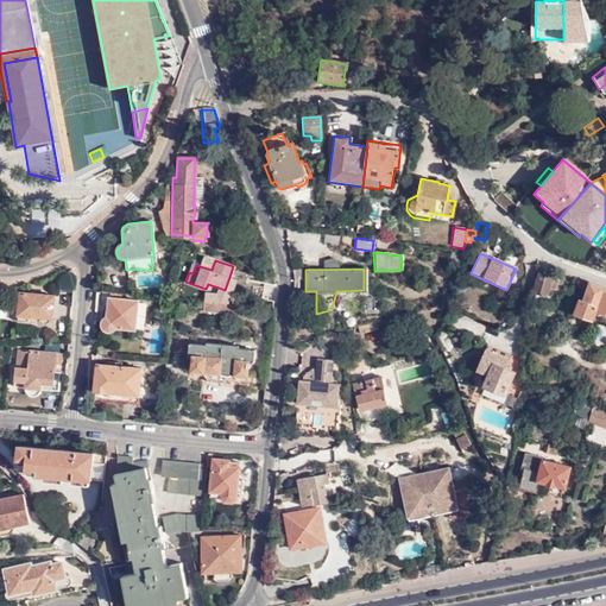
[(551,276),(537,271),(532,291),(545,295),(549,286),(553,289),(555,283),(550,281),(551,276)]
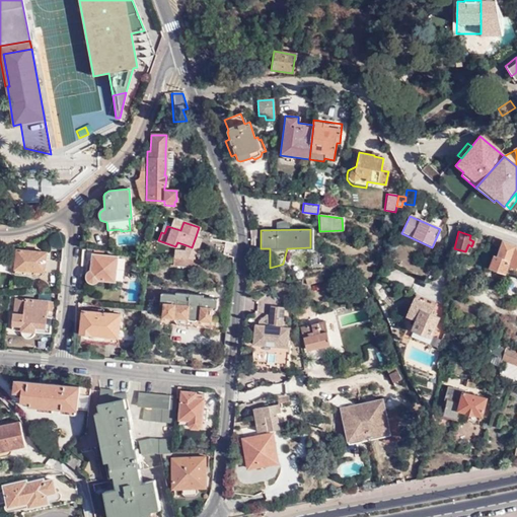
[(200,238),(196,236),(192,247),(187,245),(183,251),(173,250),(172,257),(193,260),(200,238)]
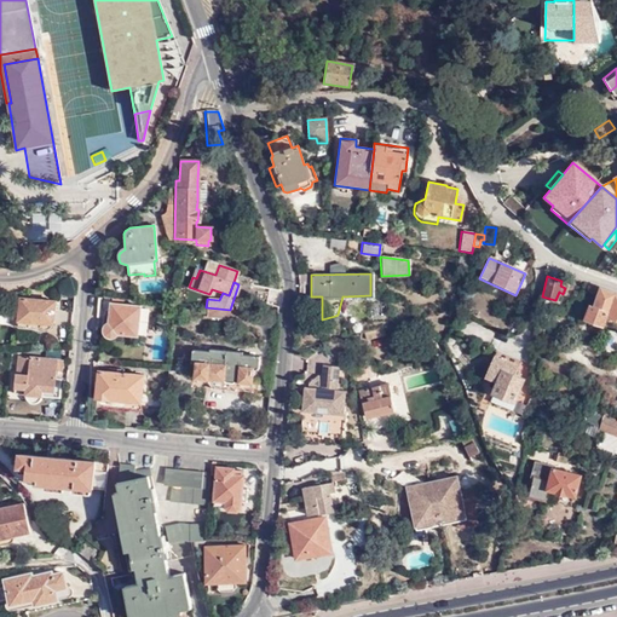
[(267,293),(251,289),(248,300),(265,304),(267,293)]
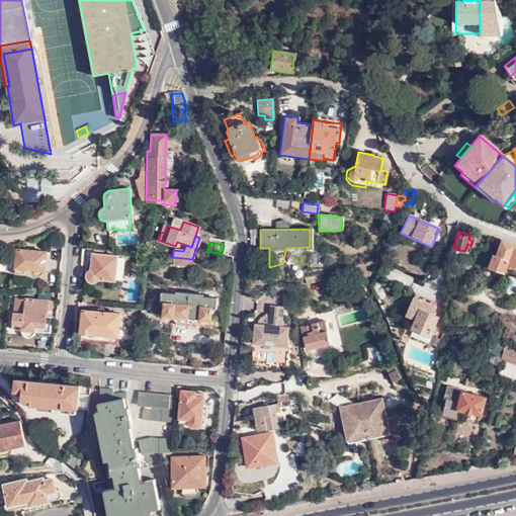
[(515,247),(501,242),(496,258),(493,257),(490,266),(504,271),(508,263),(515,265),(515,247)]
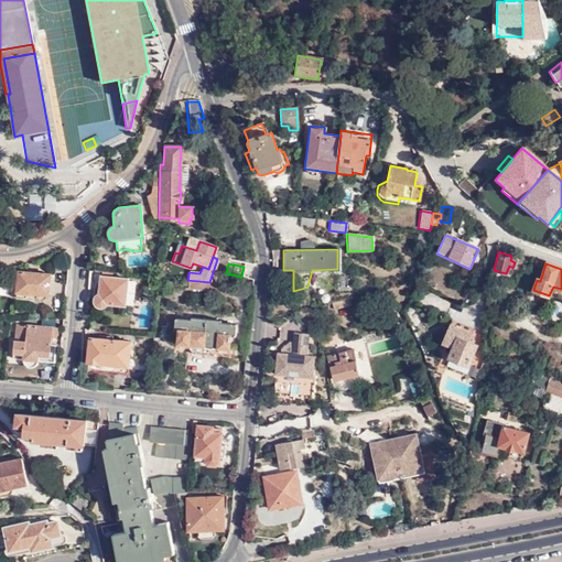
[(46,298),(50,274),(15,271),(14,278),(19,278),(18,284),(14,284),(13,296),(35,300),(38,298),(40,300),(42,301),(44,301),(46,299),(46,298)]
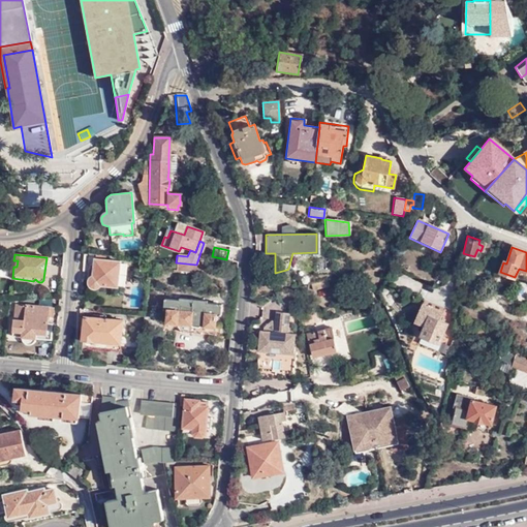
[(116,286),(117,275),(118,262),(94,259),(94,257),(88,257),(87,266),(90,266),(88,284),(90,284),(90,286),(92,288),(94,289),(97,289),(99,288),(100,286),(101,285),(116,286)]
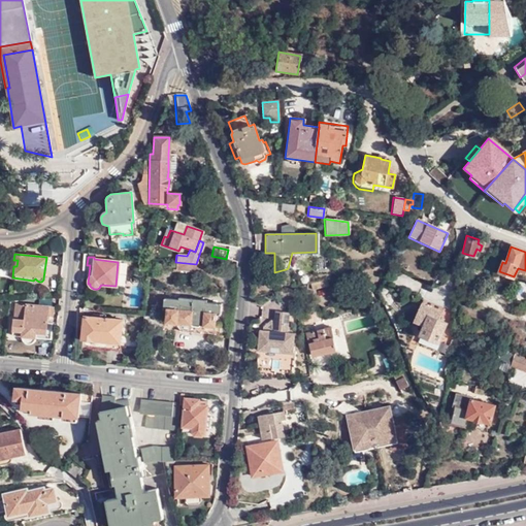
[(212,265),(196,264),(175,262),(174,262),(173,270),(211,273),(212,265)]
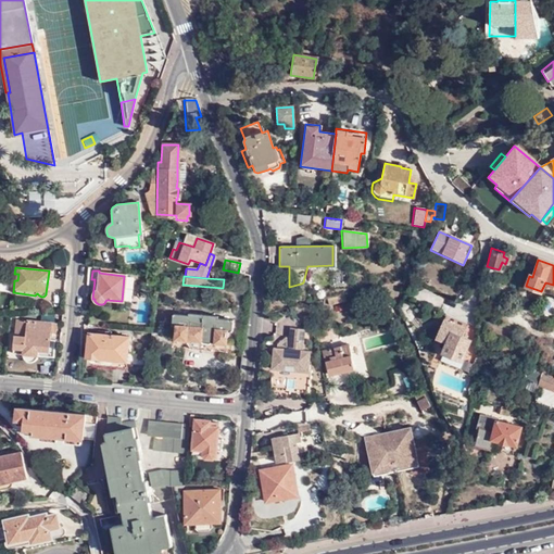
[(343,301),(341,294),(325,298),(327,305),(343,301)]
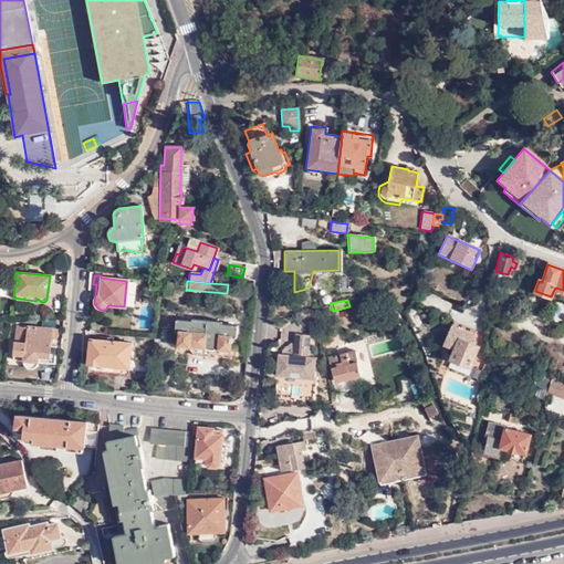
[(221,324),(220,321),(190,319),(190,321),(176,320),(174,332),(179,332),(178,350),(191,352),(191,357),(213,358),(215,354),(229,355),(231,337),(236,337),(237,325),(221,324)]
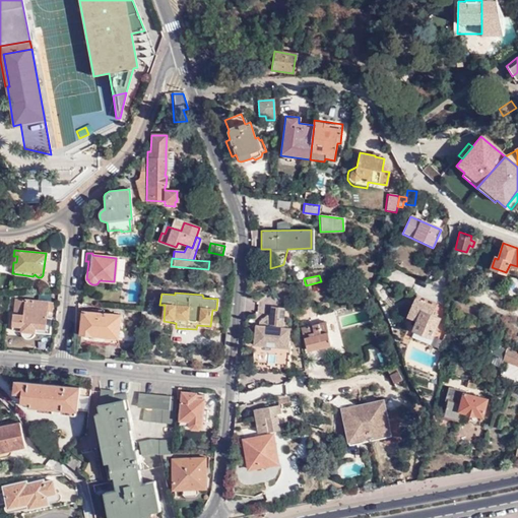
[(411,328),(431,337),(438,319),(430,315),(433,308),(412,299),(405,316),(414,321),(411,328)]
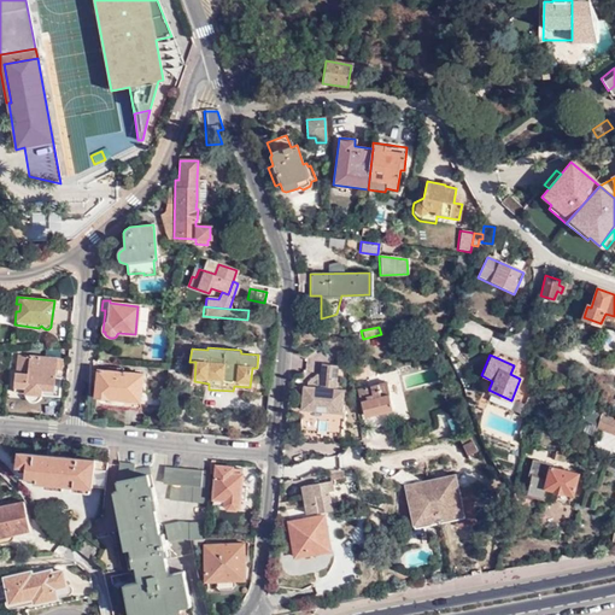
[(60,370),(60,361),(16,357),(12,394),(23,394),(23,399),(27,403),(31,405),(35,404),(39,402),(41,396),(58,397),(59,379),(54,379),(54,369),(60,370)]
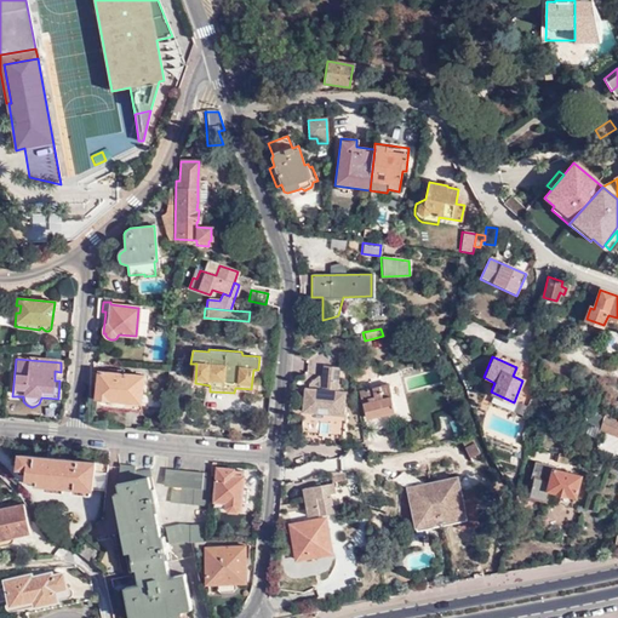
[(371,377),(366,361),(356,364),(358,370),(353,371),(355,381),(371,377)]
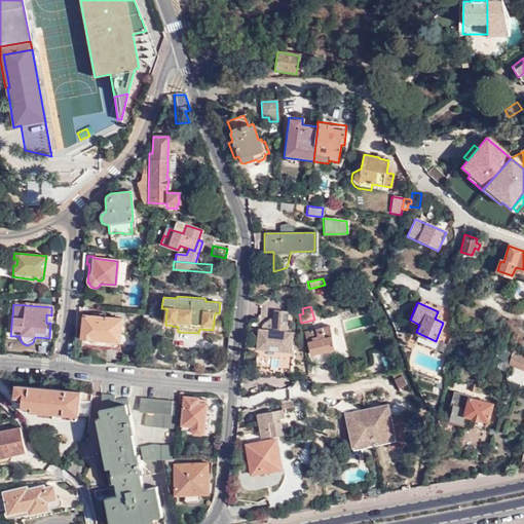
[(287,310),(272,309),(270,330),(256,329),(254,367),(290,370),(291,351),(290,350),(291,332),(285,331),(287,310)]
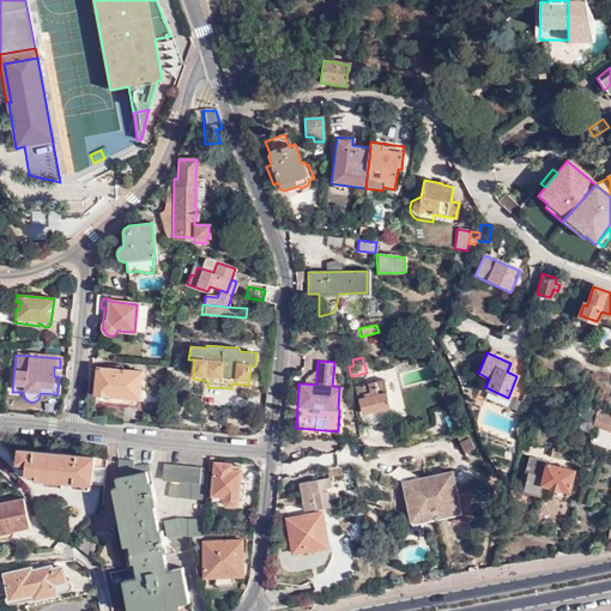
[(138,405),(141,370),(96,367),(96,374),(92,374),(92,381),(95,381),(94,401),(138,405)]
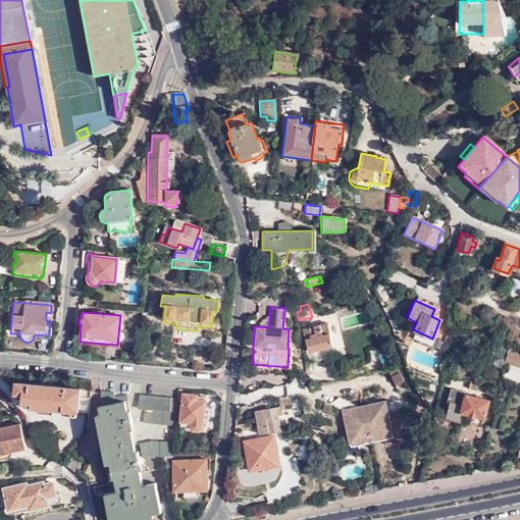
[(331,346),(325,323),(302,329),(308,352),(331,346)]
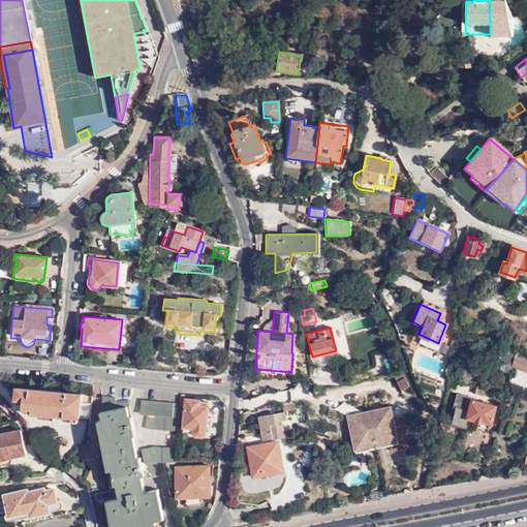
[(520,369),(523,359),(509,354),(509,355),(504,353),(502,363),(520,369)]
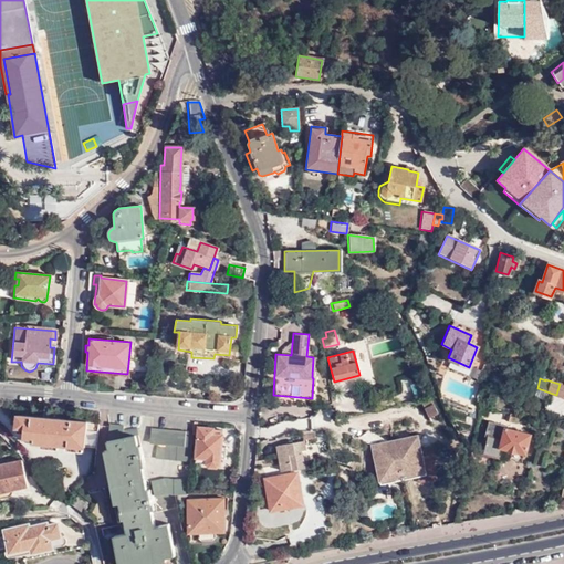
[(438,415),(434,406),(424,410),(428,419),(438,415)]
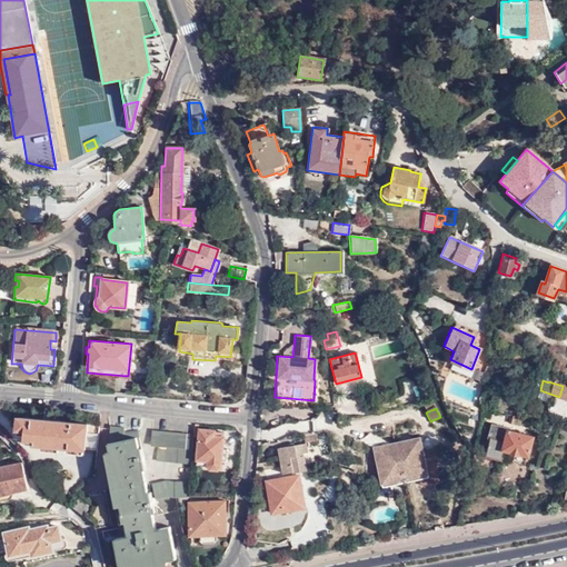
[(96,450),(98,426),(17,418),(17,430),(23,430),(23,440),(32,441),(31,444),(96,450)]
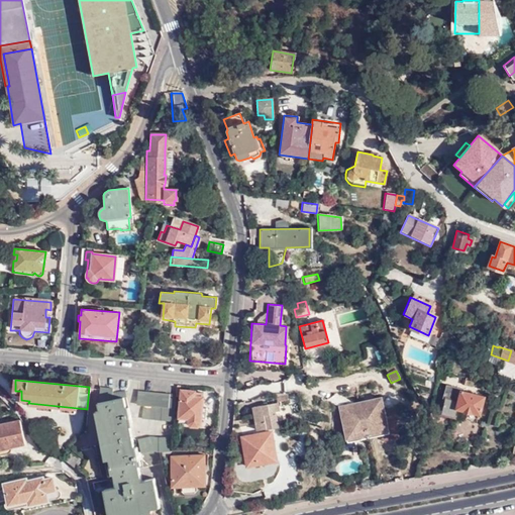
[(460,391),(460,389),(444,385),(442,398),(436,397),(433,413),(454,417),(456,408),(480,413),(483,396),(460,391)]
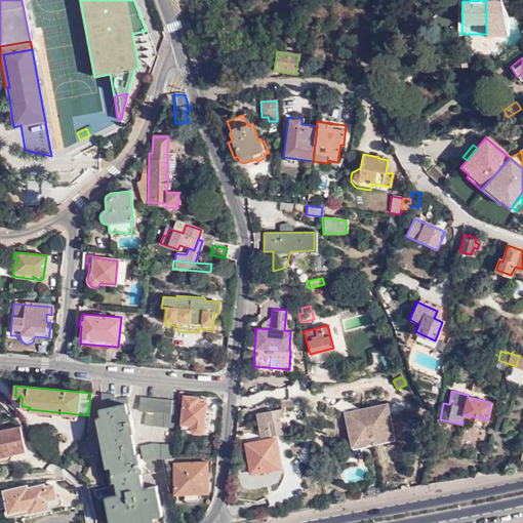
[(162,457),(172,457),(173,445),(159,445),(154,443),(139,446),(143,459),(138,459),(124,397),(114,399),(114,394),(108,394),(102,395),(99,409),(98,409),(96,426),(98,435),(108,477),(109,483),(115,481),(117,494),(104,497),(110,522),(120,522),(134,519),(160,514),(155,486),(142,489),(138,476),(165,471),(162,457)]
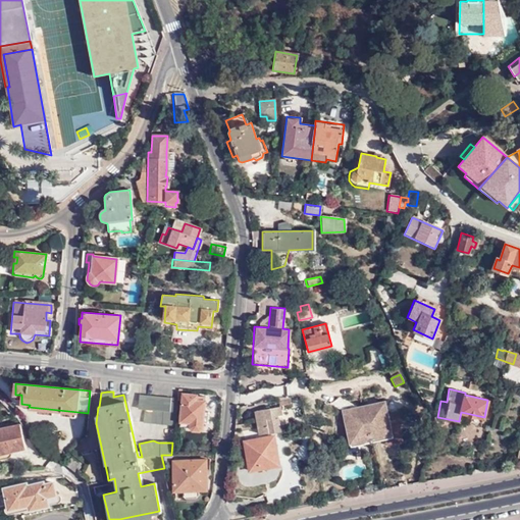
[(173,426),(175,398),(137,395),(136,408),(142,409),(141,423),(173,426)]
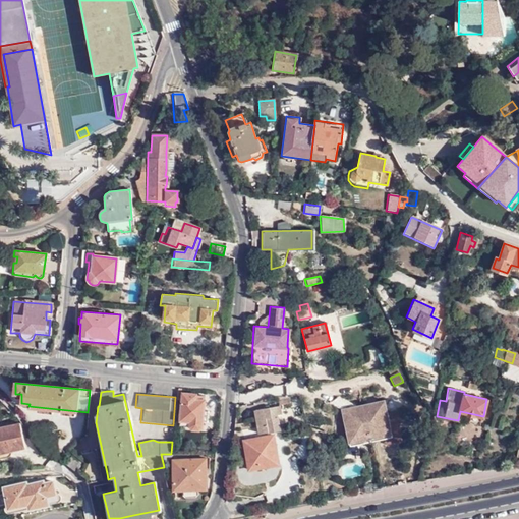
[(194,395),(182,394),(179,425),(202,427),(204,397),(194,396),(194,395)]
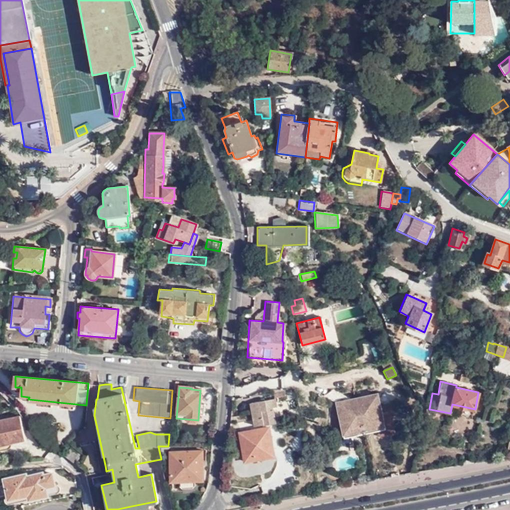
[(384,430),(376,394),(335,403),(342,439),(384,430)]
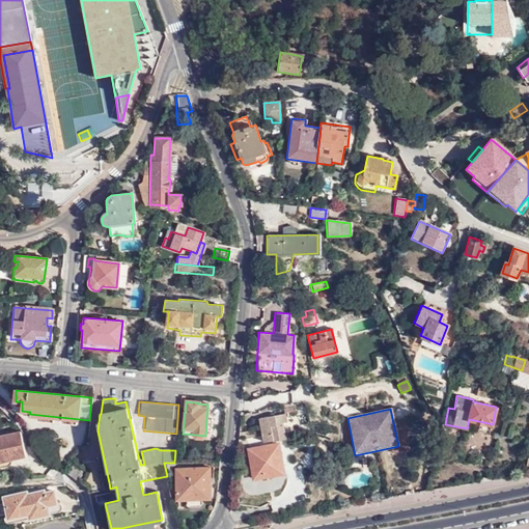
[(284,438),(283,437),(282,426),(276,427),(275,425),(285,423),(283,415),(259,418),(260,428),(262,442),(284,438)]
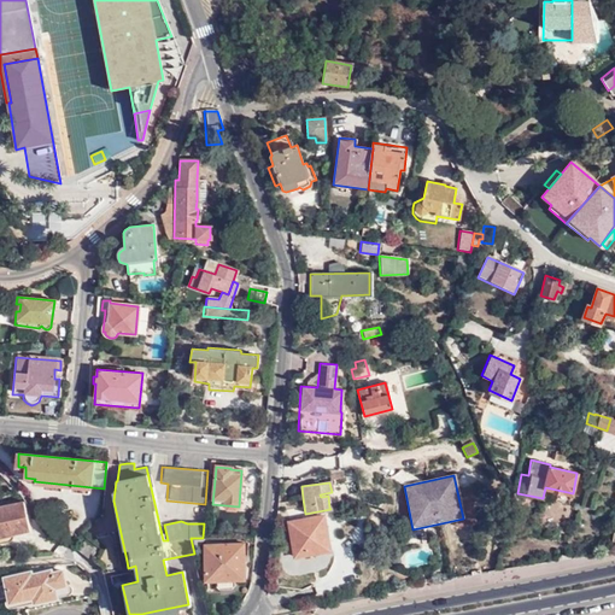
[(0,539),(30,532),(23,503),(0,509),(0,539)]
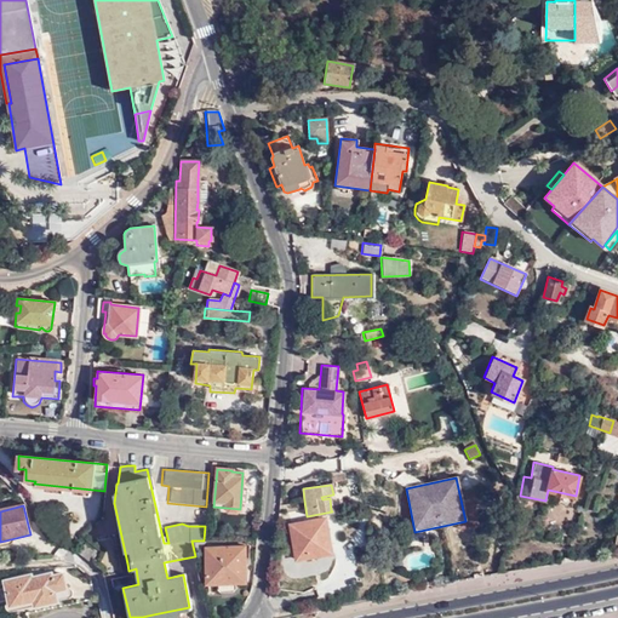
[(324,519),(290,524),(295,559),(330,553),(324,519)]
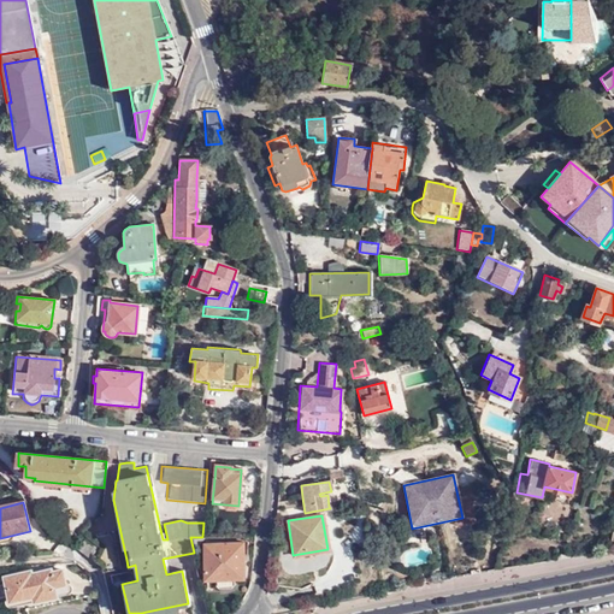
[(83,541),(75,549),(87,559),(94,549),(83,541)]
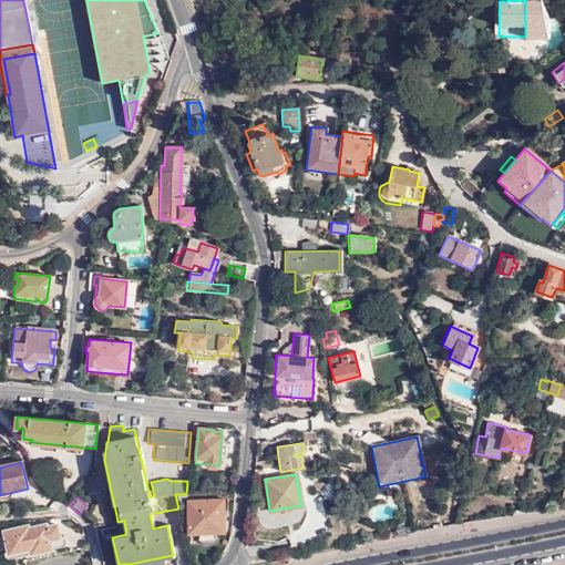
[(224,533),(223,501),(186,501),(187,534),(189,534),(189,543),(193,543),(193,538),(198,537),(197,534),(224,533)]
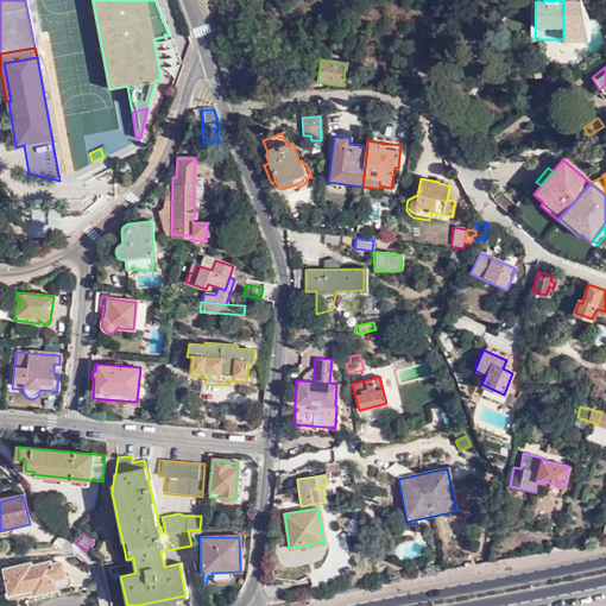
[(29,567),(27,565),(2,570),(8,595),(32,589),(33,594),(55,588),(52,580),(62,576),(58,562),(48,565),(48,562),(29,567)]
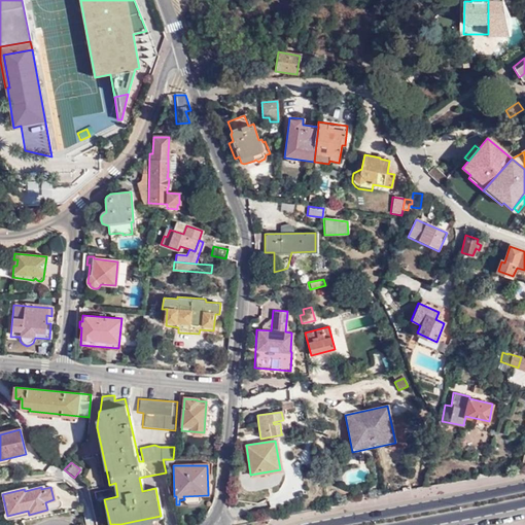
[(181,524),(179,511),(170,513),(173,524),(181,524)]
